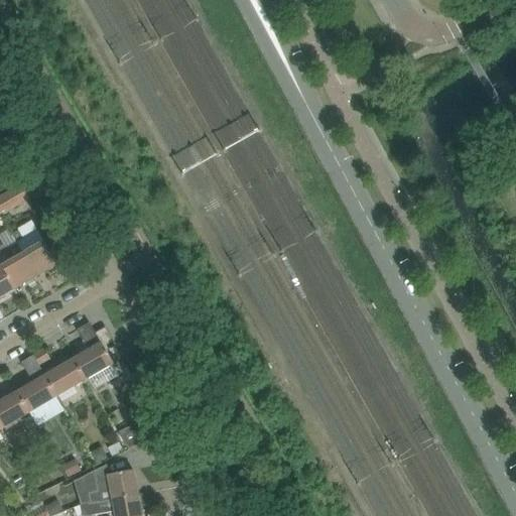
[(22,185),(0,198),(0,216),(0,217),(30,200),(22,185)]
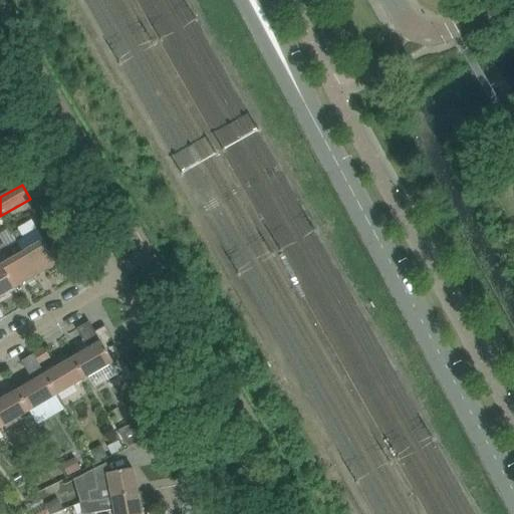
[(37,230),(16,243),(35,276),(57,264),(55,261),(62,257),(54,243),(47,247),(37,230)]
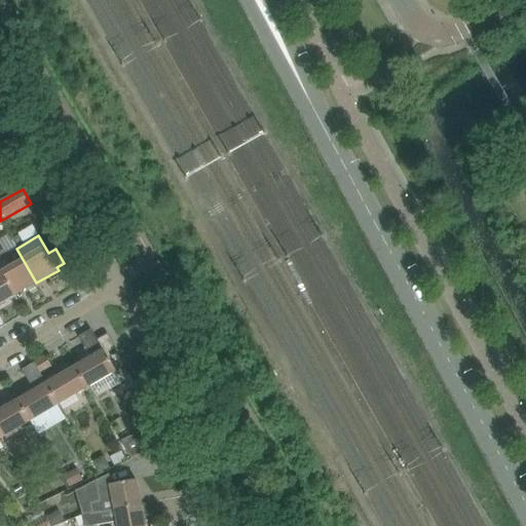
[(0,267),(15,295),(36,283),(16,249),(6,254),(0,242),(0,267)]
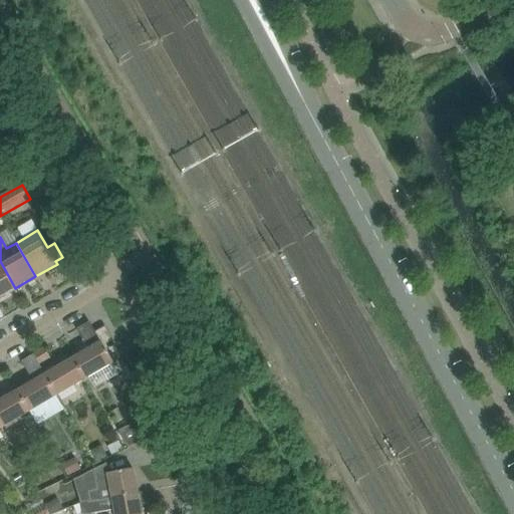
[(0,297),(15,288),(0,261),(0,297)]
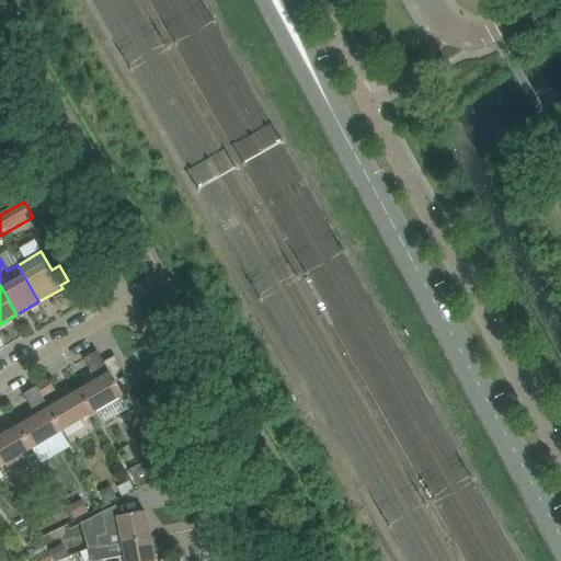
[(91,369),(103,362),(98,352),(84,359),(91,369)]
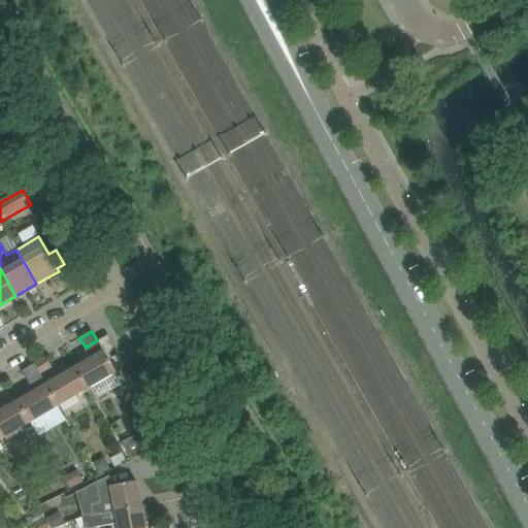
[(92,359),(76,368),(89,389),(91,388),(117,373),(109,361),(104,352),(97,340),(86,348),(92,359)]
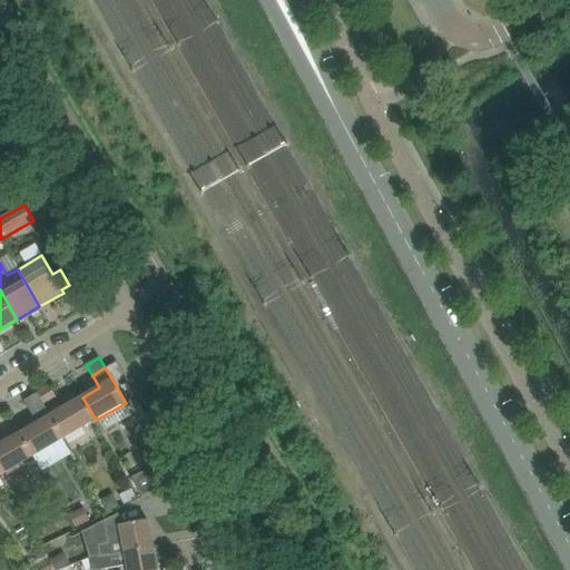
[(49,386),(39,393),(45,403),(56,396),(49,386)]
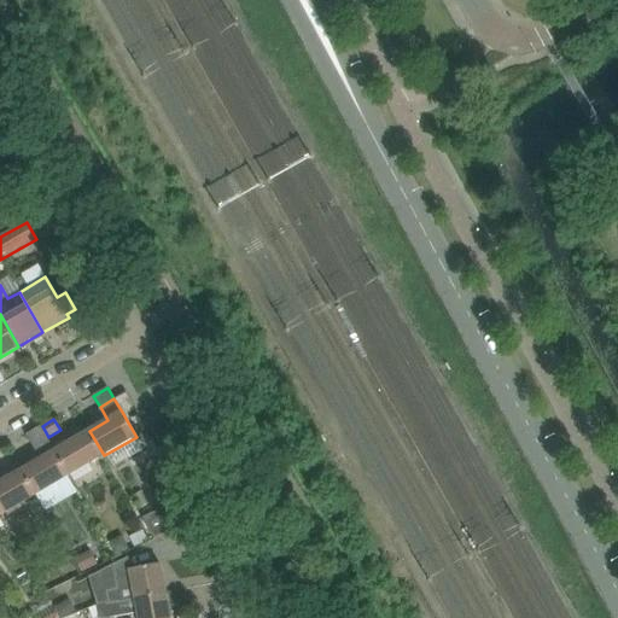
[(40,460),(22,470),(36,494),(70,474),(56,450),(54,452),(47,438),(48,437),(42,426),(25,436),(40,460)]
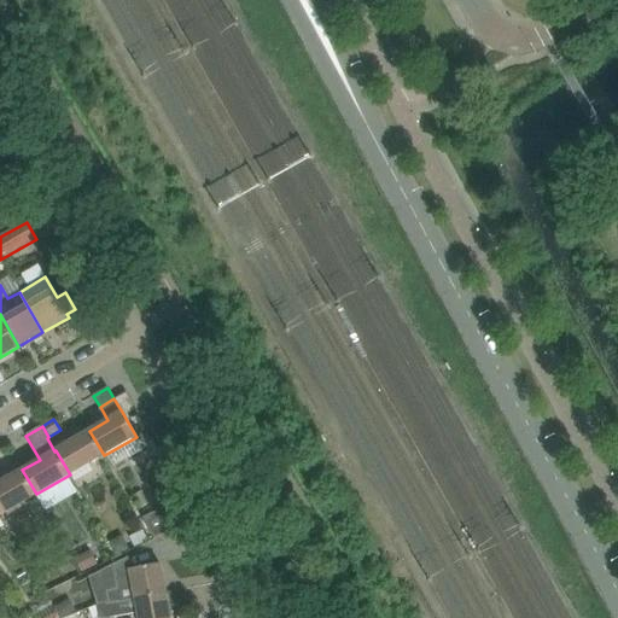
[(70,474),(104,455),(89,431),(56,450),(70,474)]
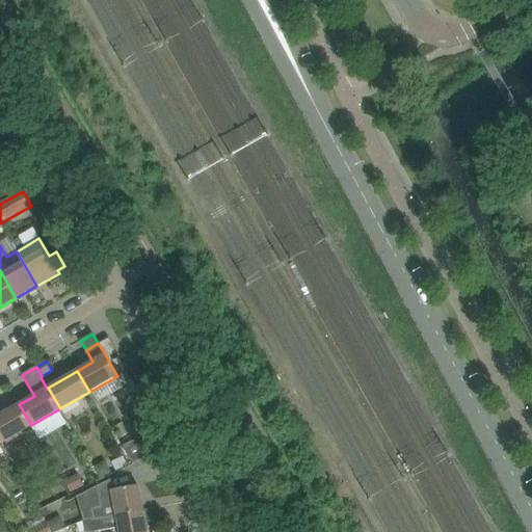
[(1,415),(0,415),(0,440),(1,443),(31,425),(19,404),(1,415)]
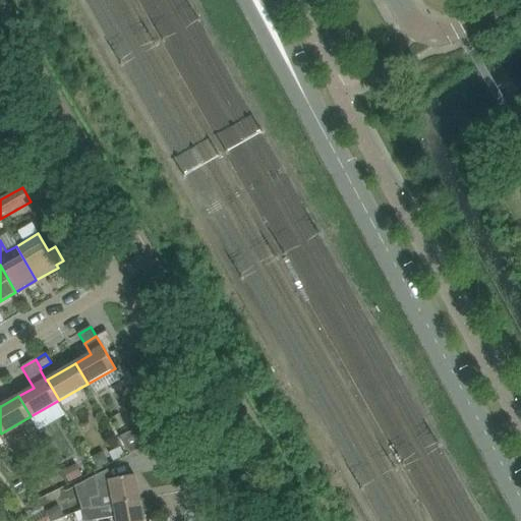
[(156,419),(121,438),(129,455),(165,437),(156,419)]
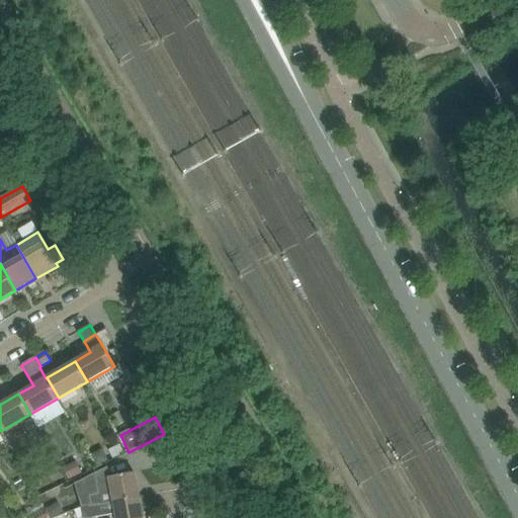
[(119,445),(108,450),(113,459),(123,453),(119,445)]
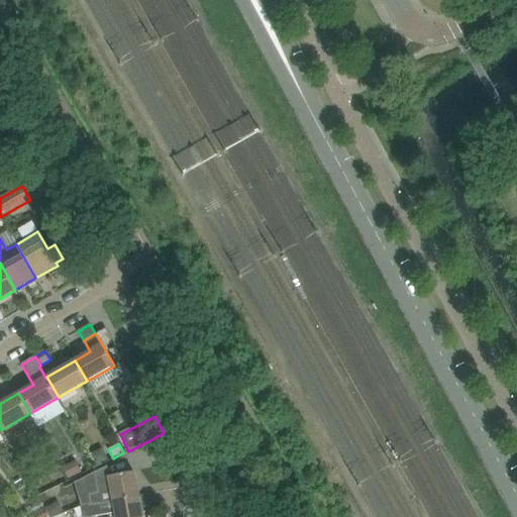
[(91,505),(100,503),(138,496),(133,472),(108,477),(108,480),(96,483),(98,494),(89,496),(91,505)]
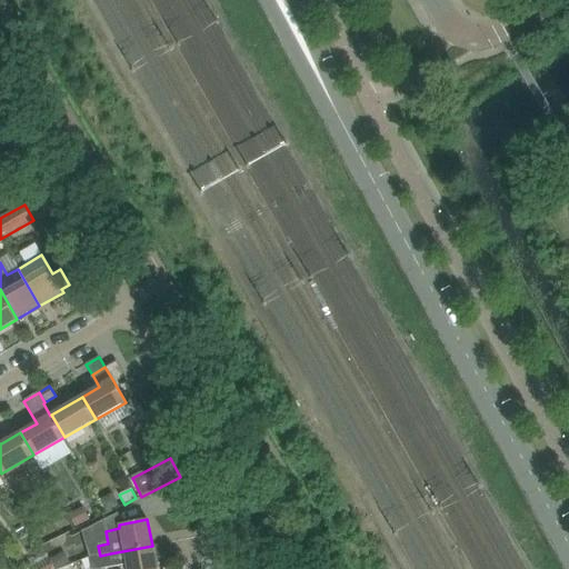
[(127,568),(156,568),(152,546),(125,551),(110,553),(100,556),(91,558),(93,568),(97,568),(127,563),(127,568)]
